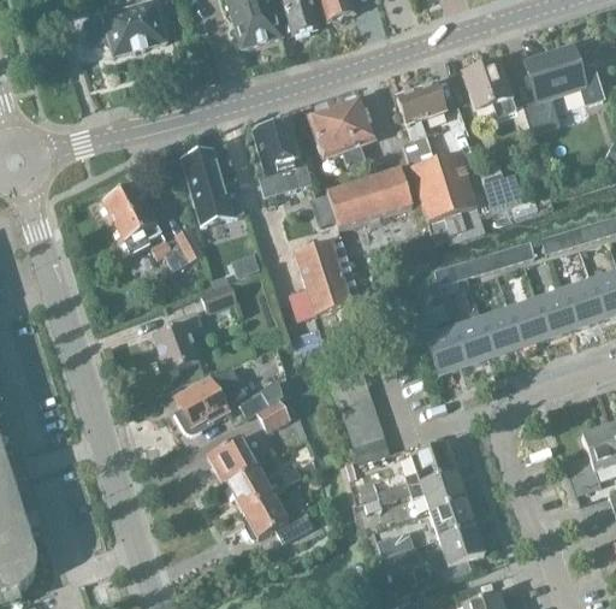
[(101,16),(83,21),(84,24),(86,24),(90,43),(108,39),(112,55),(132,49),(134,51),(144,47),(144,46),(166,40),(154,0),(149,0),(101,13),(101,16)]
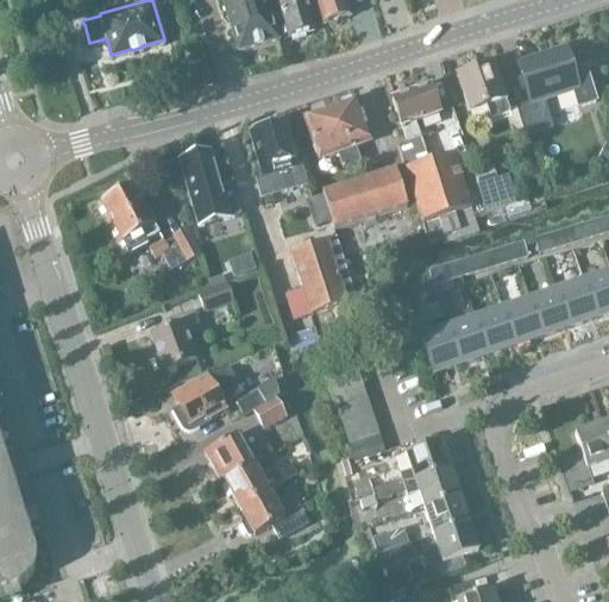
[(224,0),(226,6),(238,46),(278,35),(268,0),(224,0)]
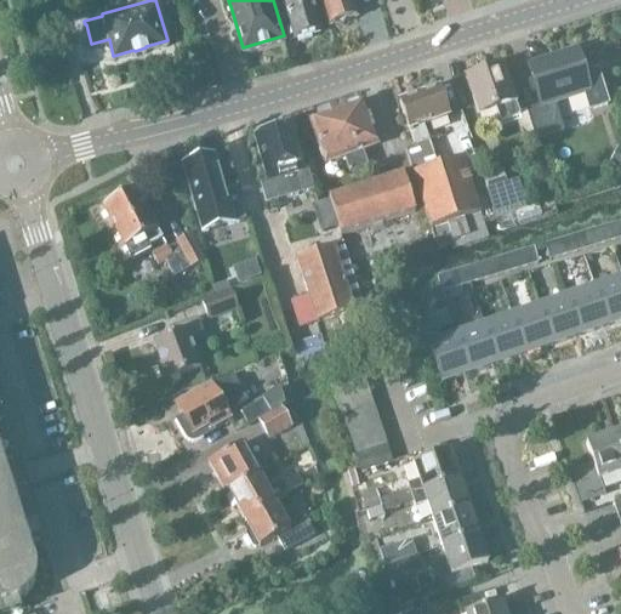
[(284,0),(294,33),(320,24),(313,0),(284,0)]
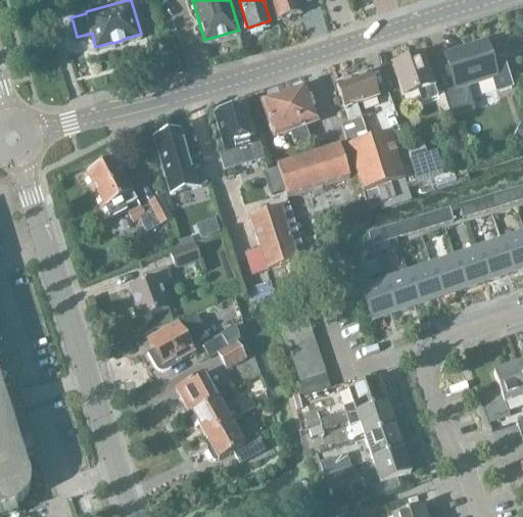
[(272,0),(278,17),(281,16),(284,18),(289,16),(291,13),(300,10),(297,0),(272,0)]
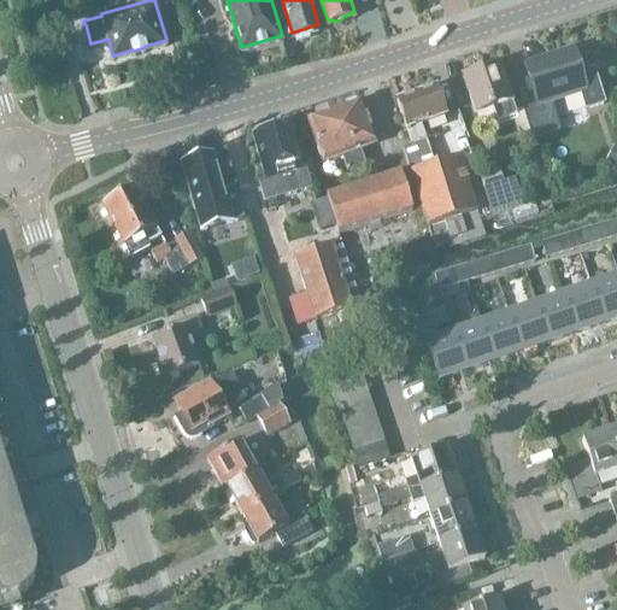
[(538,101),(523,105),(532,134),(558,125),(550,99),(581,89),(586,105),(605,99),(594,62),(580,66),(574,46),(526,60),(538,101)]
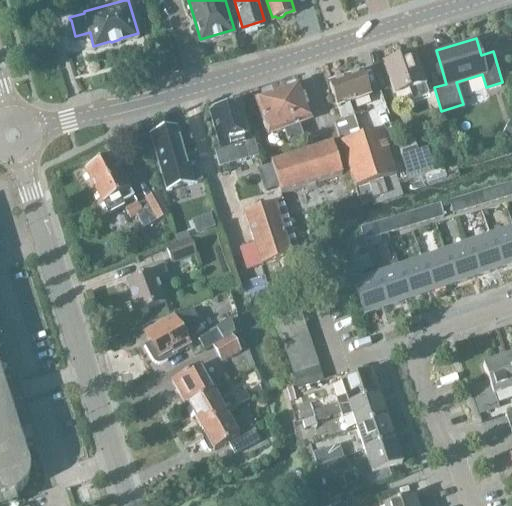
[(413,52),(384,62),(394,92),(409,87),(414,100),(428,95),(413,52)]
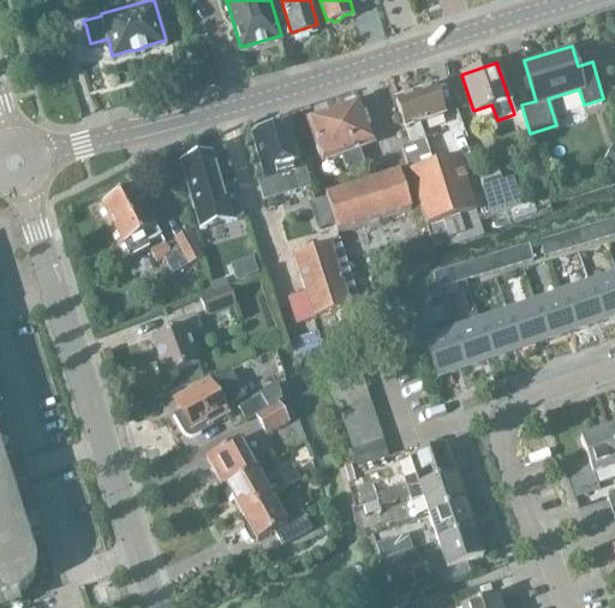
[(435,84),(395,97),(411,141),(425,136),(421,120),(445,112),(435,84)]
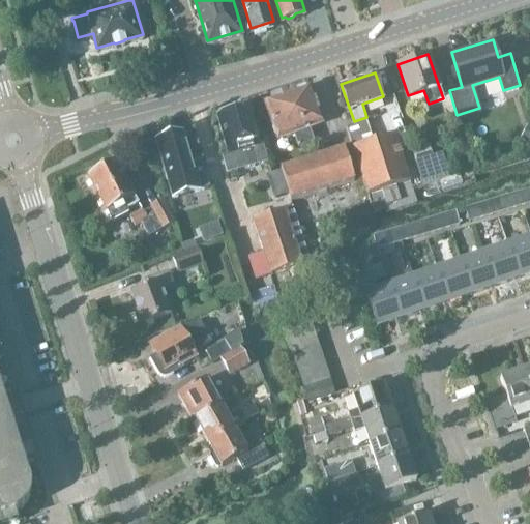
[(272,97),(268,99),(280,134),(294,128),(298,142),(314,137),(310,123),(321,119),(308,85),(283,94),(281,90),(270,94),(272,97)]
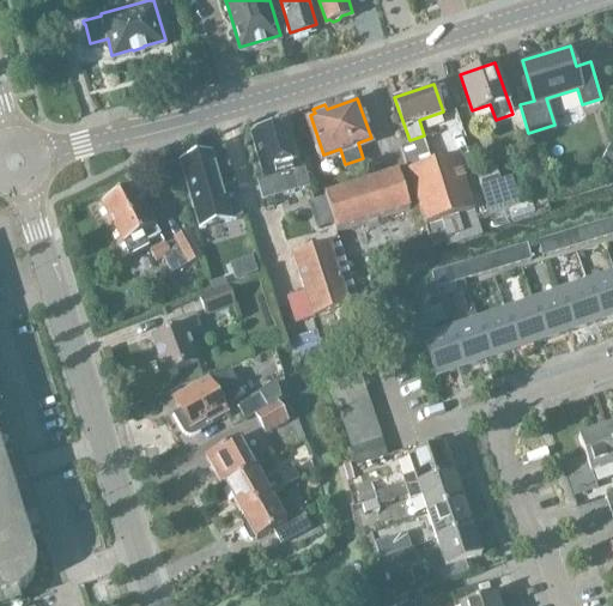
[(291,119),(252,129),(265,175),(254,177),(260,199),(309,185),(291,119)]
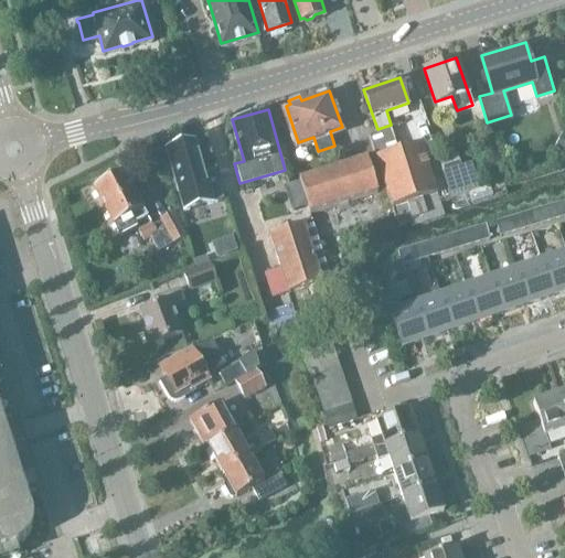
[(377,129),(370,132),(376,153),(392,203),(437,189),(420,139),(398,147),(391,125),(377,129)]
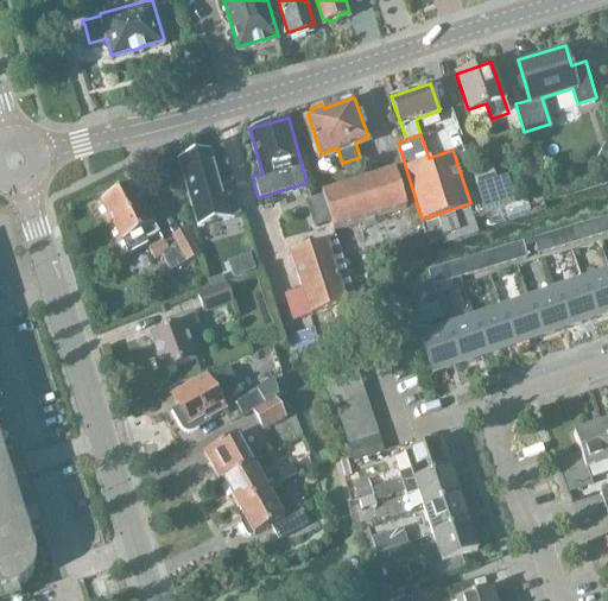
[(210,146),(178,155),(197,222),(240,210),(232,179),(220,183),(210,146)]
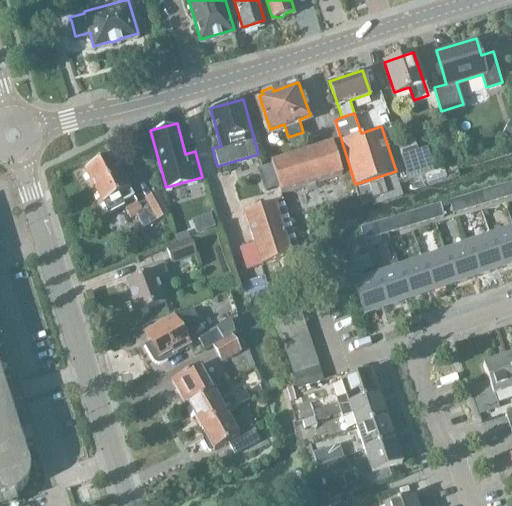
[(271,160),(281,190),(342,170),(332,140),(271,160)]
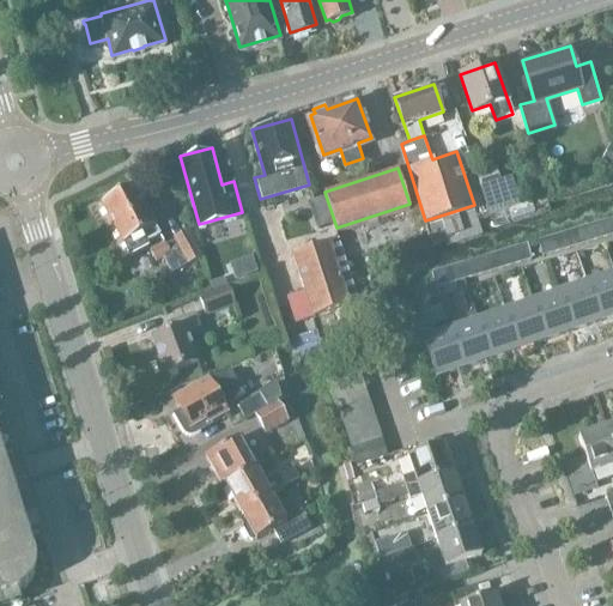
[(511,173),(480,183),(489,211),(521,201),(511,173)]
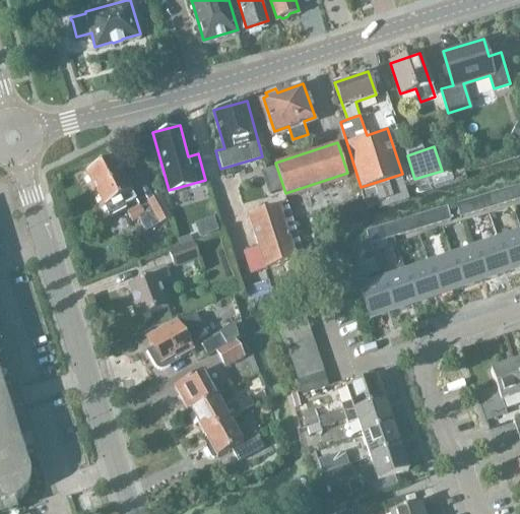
[(86,169),(111,213),(126,204),(124,202),(136,196),(114,154),(86,169)]
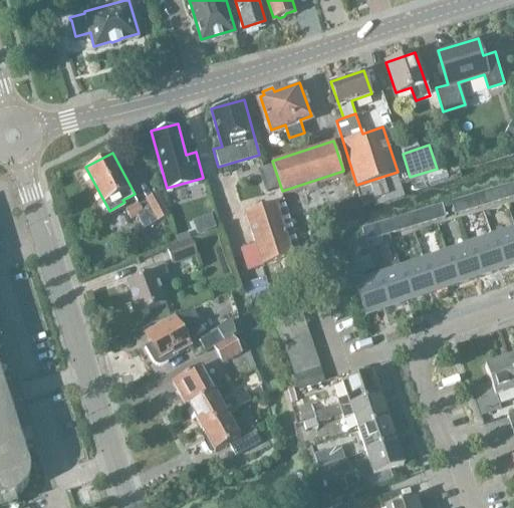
[(513,193),(513,180),(499,185),(502,197),(513,193)]
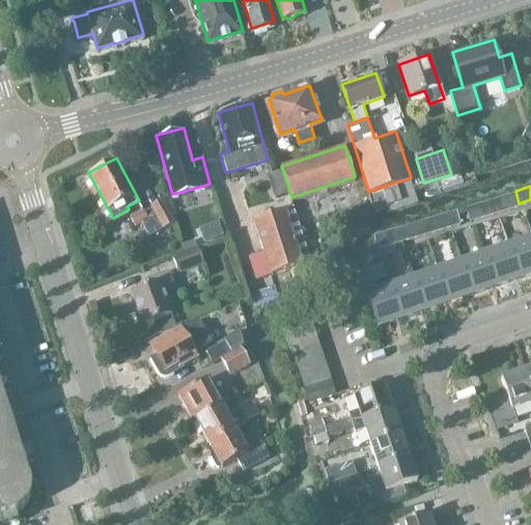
[(515,191),(499,195),(503,208),(519,203),(515,191)]
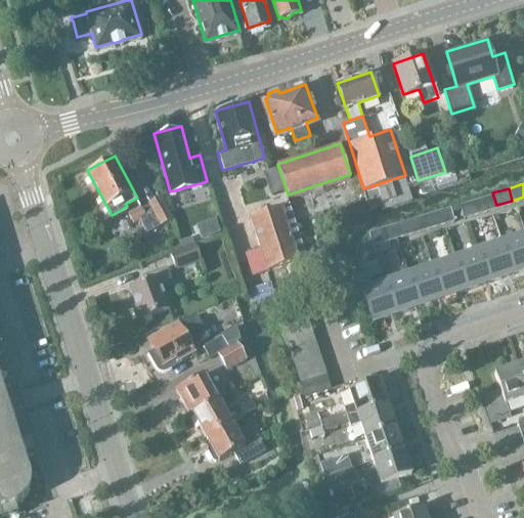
[(132,219),(140,215),(147,226),(159,220),(160,221),(173,215),(161,191),(146,199),(147,201),(141,204),(140,203),(127,210),(132,219)]
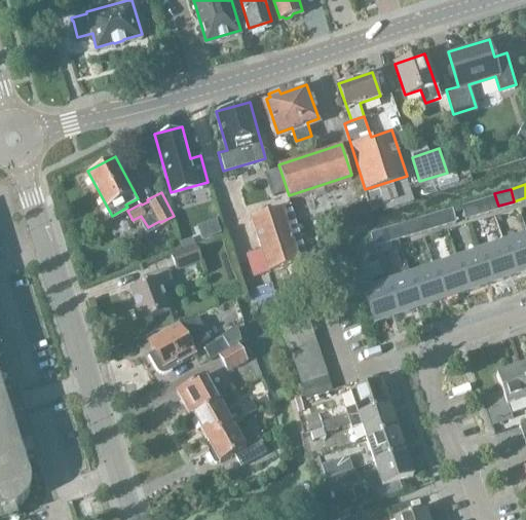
[(494,193),(478,198),(482,211),(498,206),(494,193)]
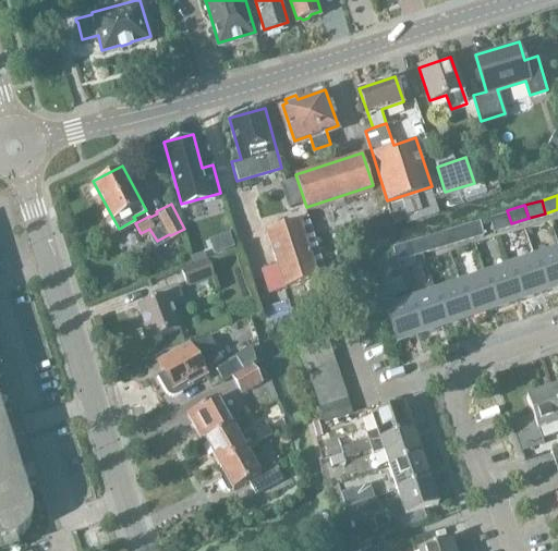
[(507,210),(490,216),(494,229),(511,223),(507,210)]
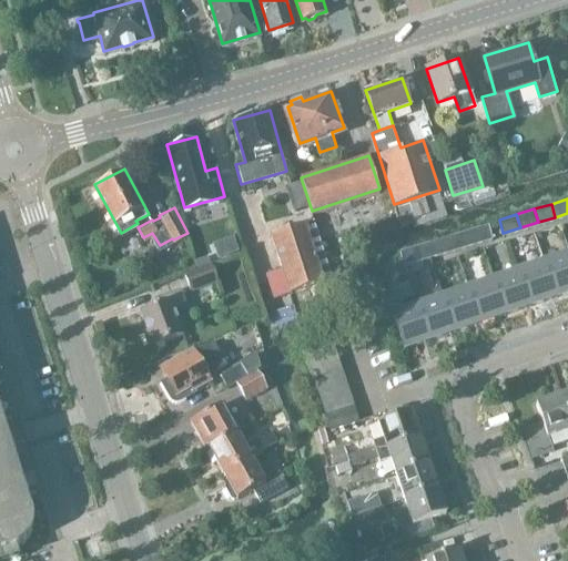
[(272,232),(291,291),(324,281),(304,221),(272,232)]
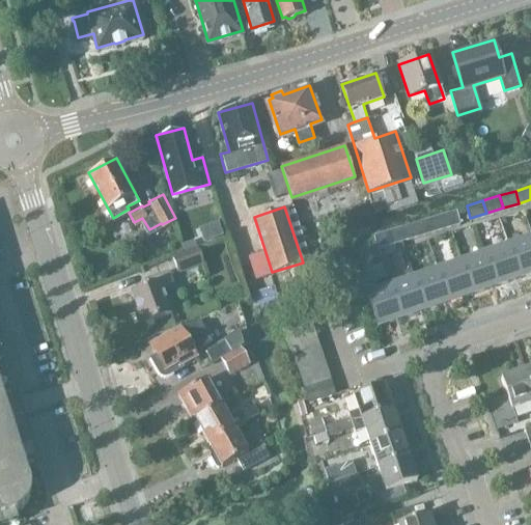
[(456,209),(436,214),(440,226),(459,221),(456,209)]
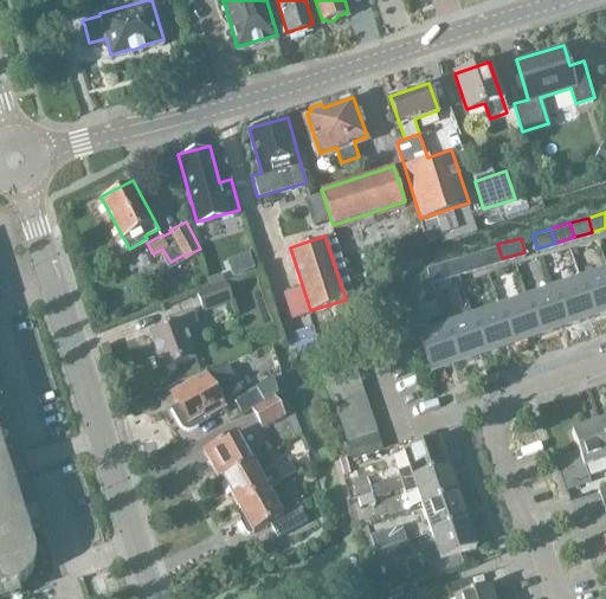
[(497,244),(474,251),(478,265),(502,258),(497,244)]
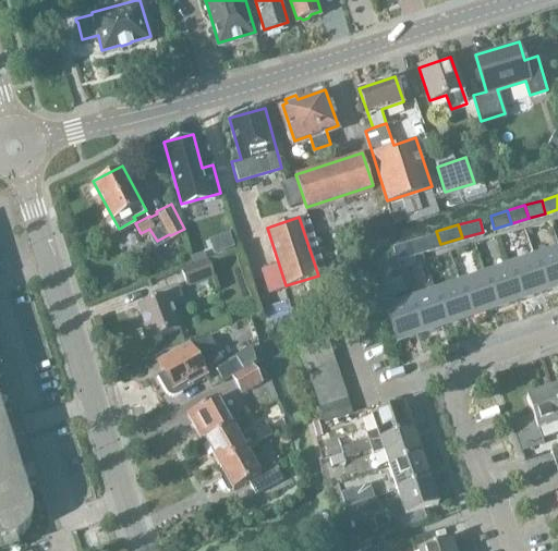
[(436,231),(414,237),(419,250),(440,244),(436,231)]
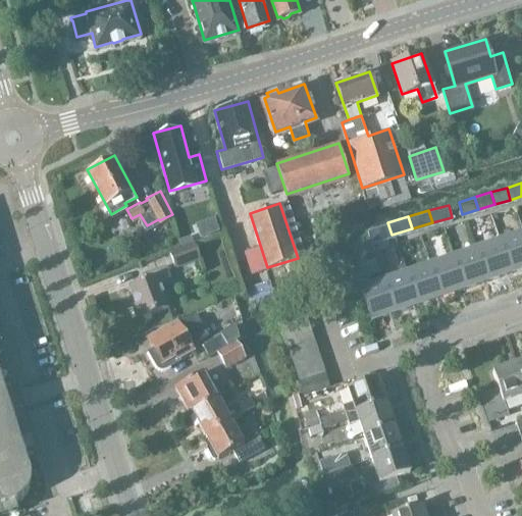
[(387,222),(368,228),(371,241),(372,241),(387,236),(392,235),(387,222)]
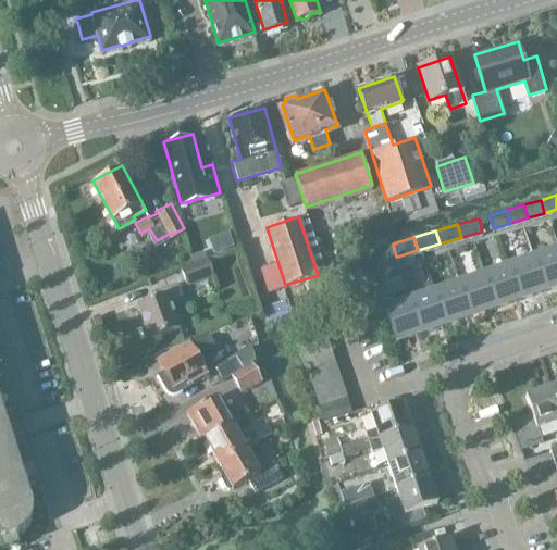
[(556,247),(534,255),(545,288),(556,283),(556,247)]
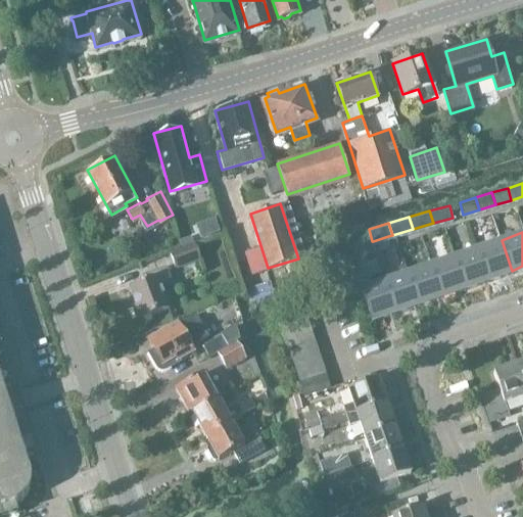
[(502,240),(478,248),(488,279),(512,271),(502,240)]
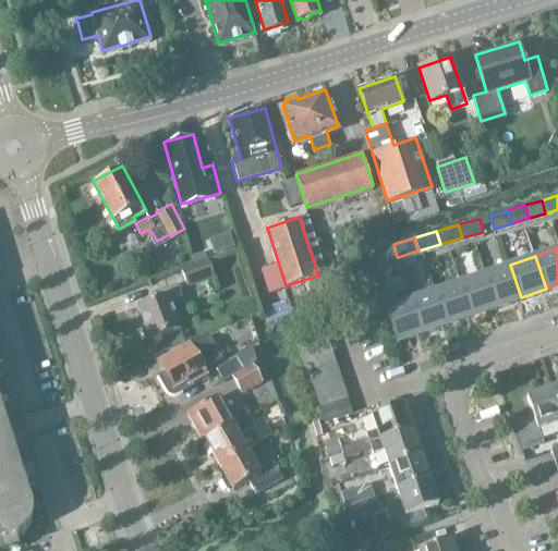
[(186,281),(214,272),(207,257),(181,266),(186,281)]
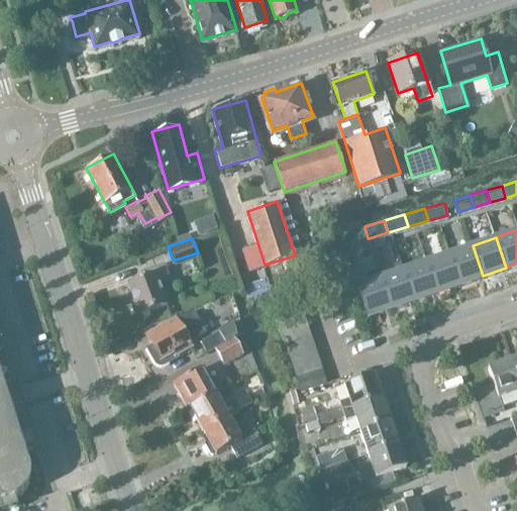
[(473,245),(449,253),(459,284),(483,276),(473,245)]
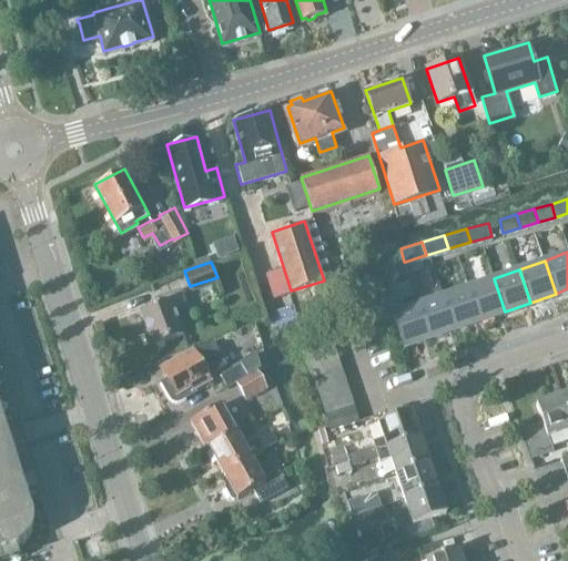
[(494,278),(468,287),(480,319),(505,312),(494,278)]
